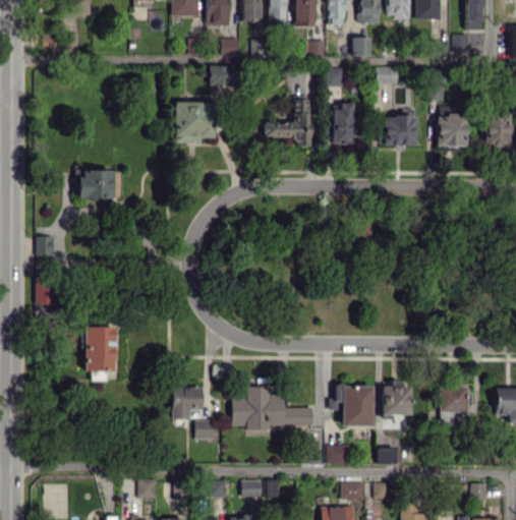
[(152,8),(152,0),(133,0),(133,7),(152,8)]
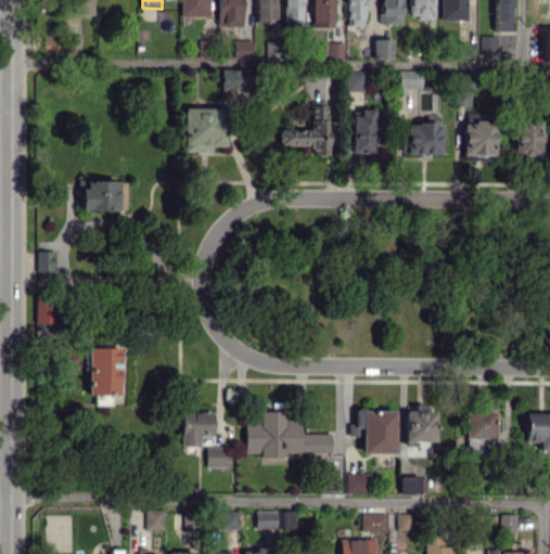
[(183,0),(184,17),(214,16),(213,0),(183,0)]
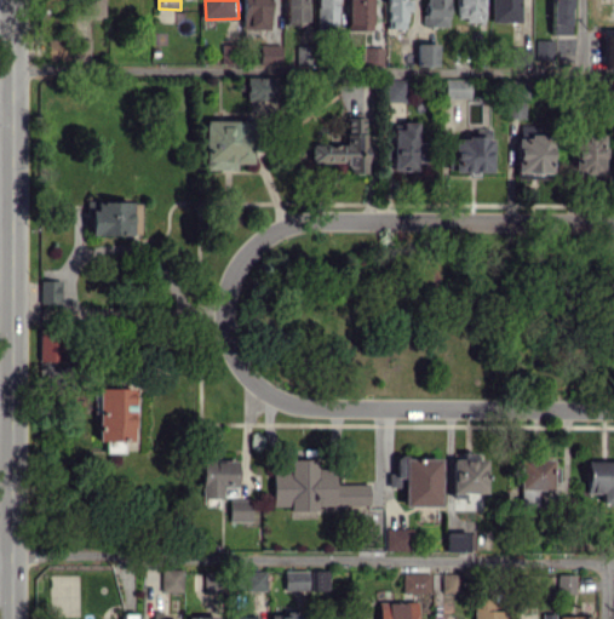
[(275,0),(246,0),(246,26),(274,27),(275,0)]
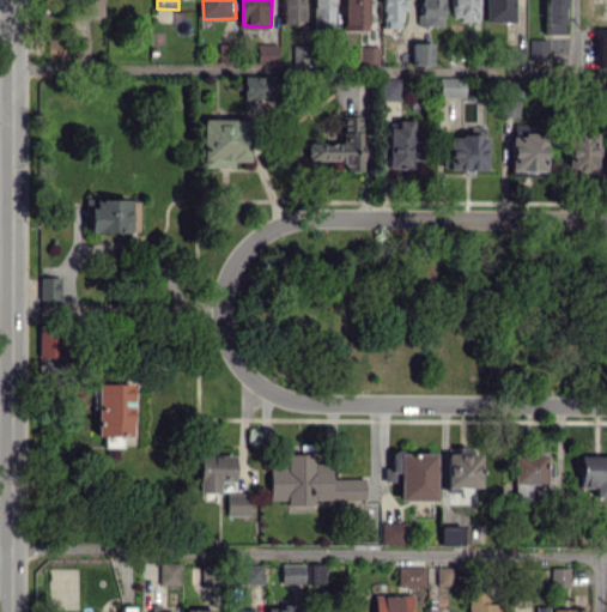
[(286,0),(286,23),(308,23),(308,0),(286,0)]
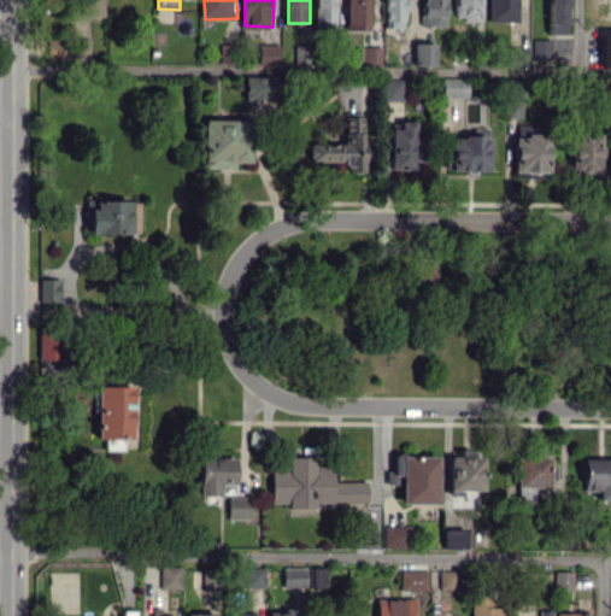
[(374,0),(350,0),(351,30),(375,30),(374,0)]
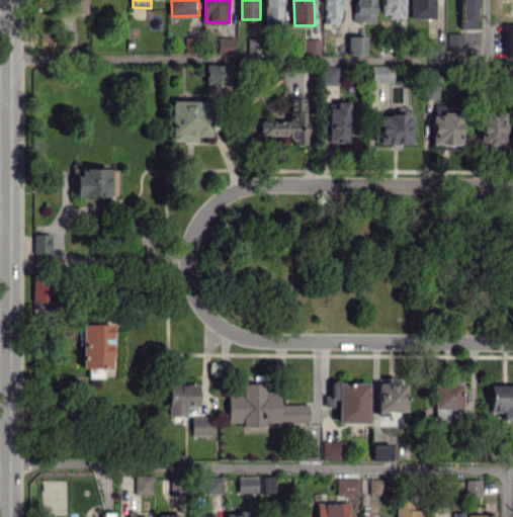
[(326,0),(326,24),(342,24),(343,9),(348,9),(348,0),(326,0)]
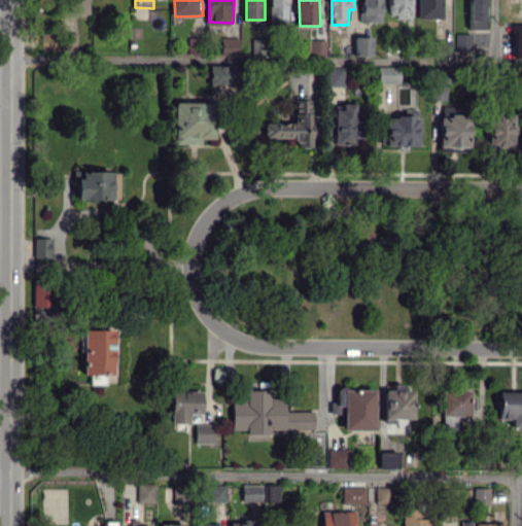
[(384,0),(366,0),(366,23),(384,24),(384,0)]
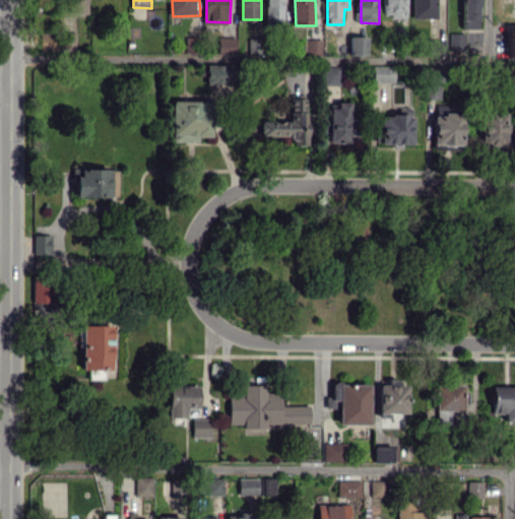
[(384,0),(385,15),(393,15),(393,20),(409,19),(408,0),(384,0)]
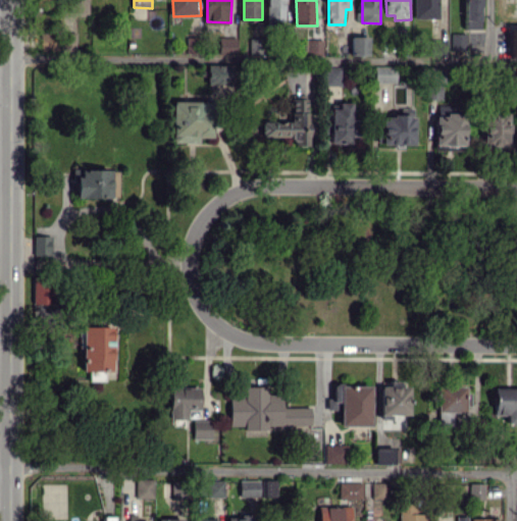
[(417,0),(417,19),(443,19),(443,0),(417,0)]
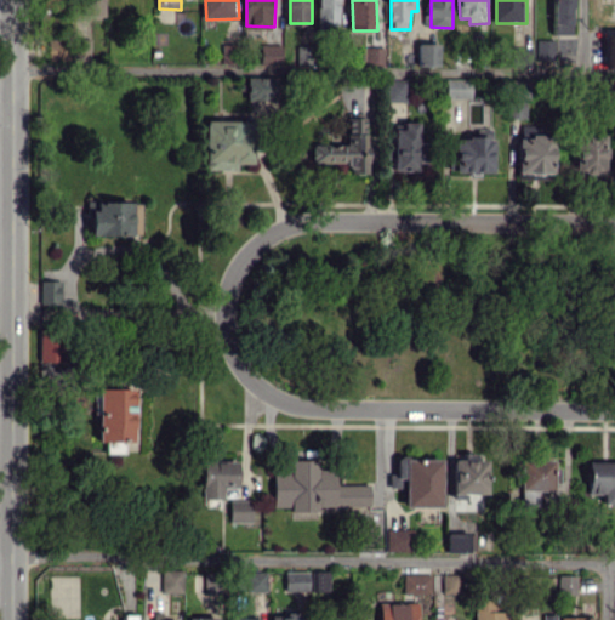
[(576,35),(575,0),(556,0),(557,37),(576,35)]
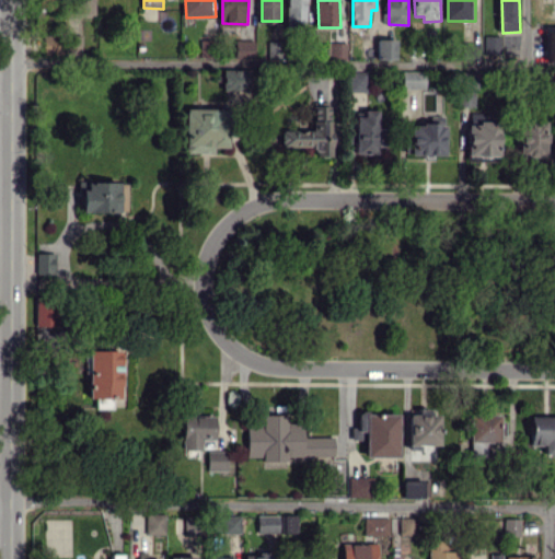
[(46,55),(66,56),(67,36),(47,36),(46,55)]
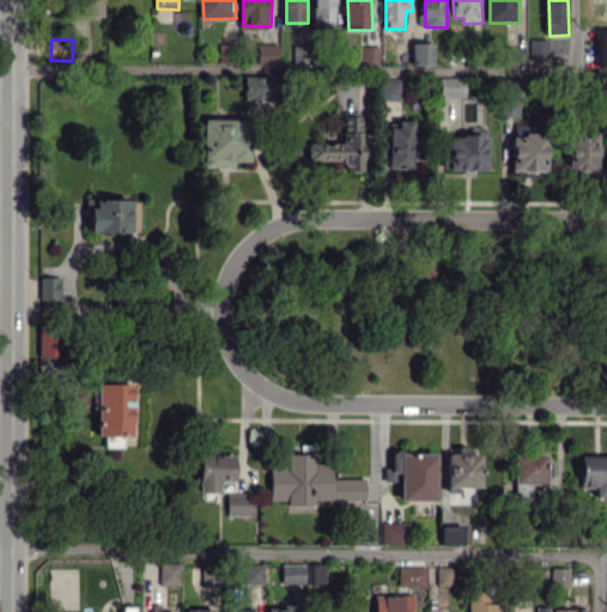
[(552,41),(535,40),(534,60),(552,60),(552,41)]
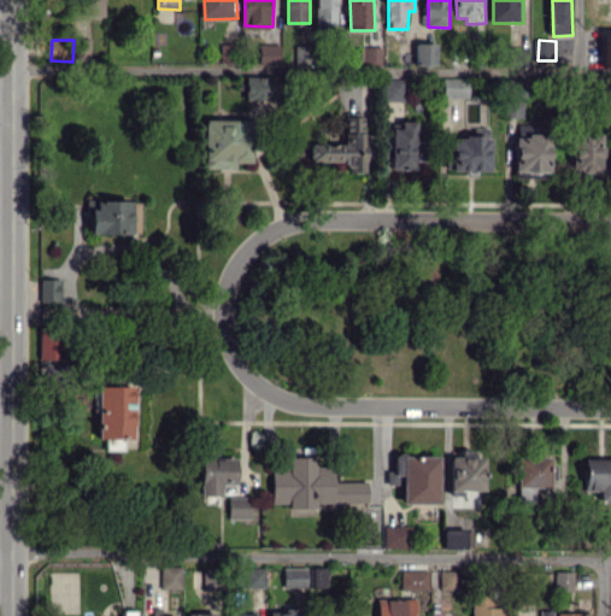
[(440,44),(419,45),(419,66),(440,66),(440,44)]
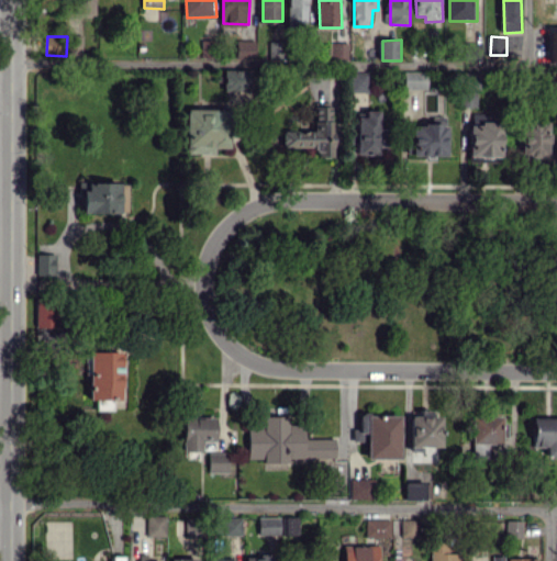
[(215,41),(204,41),(204,58),(215,58),(215,41)]
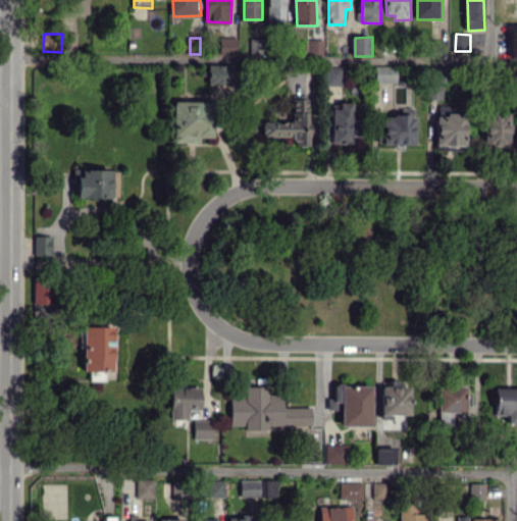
[(240,38),(222,38),(222,55),(240,55),(240,38)]
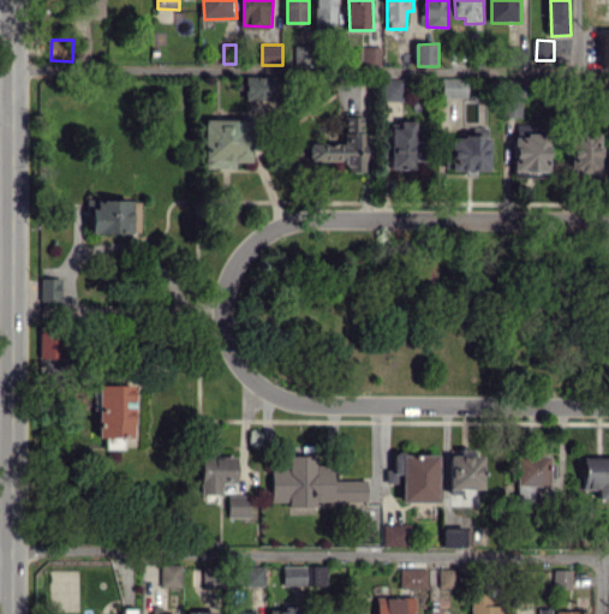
[(364,66),(386,66),(386,47),(364,48),(364,66)]
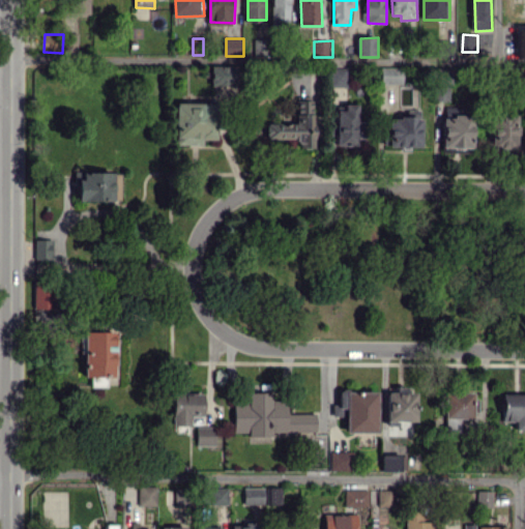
[(458,40),(440,40),(440,60),(458,61),(458,40)]
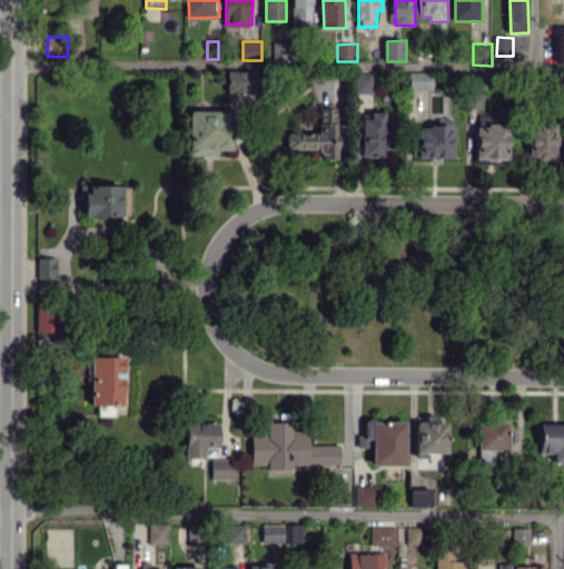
[(258,71),(230,71),(229,92),(258,94),(258,71)]
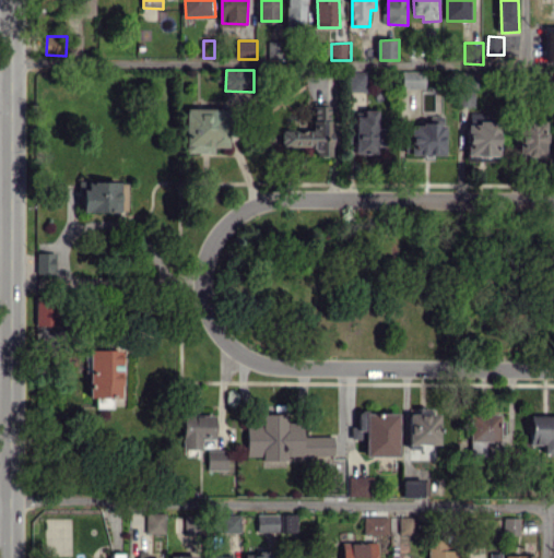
[(353,93),(372,93),(373,72),(354,72),(353,93)]
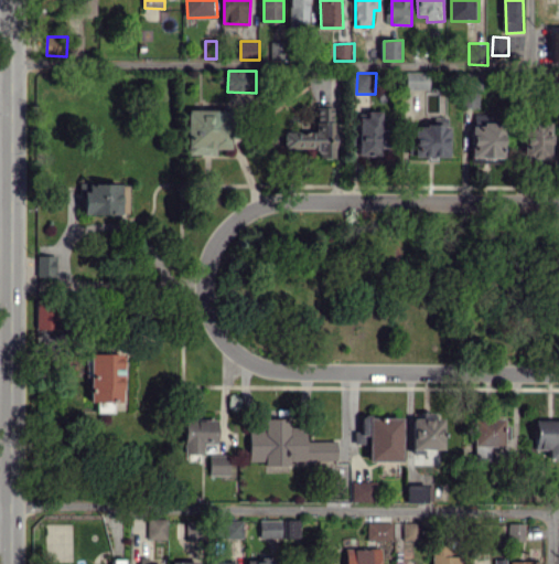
[(432,89),(432,73),(409,73),(409,89),(432,89)]
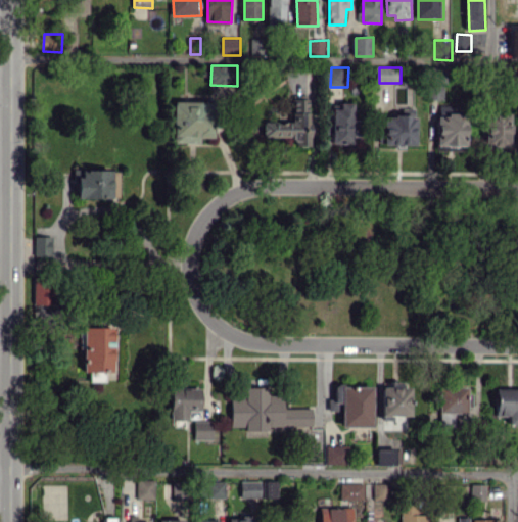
[(313,147),(313,96),(295,96),(295,122),(267,122),(267,138),(295,138),(295,147),(313,147)]
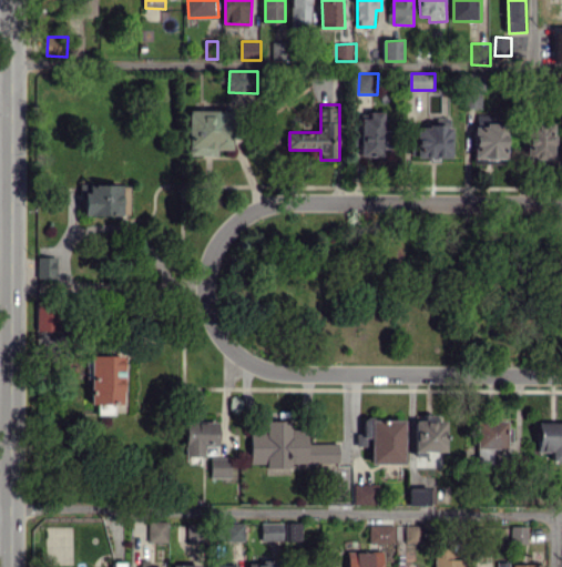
[(233,110),(191,111),(192,157),(222,155),(221,151),(233,151),(233,110)]
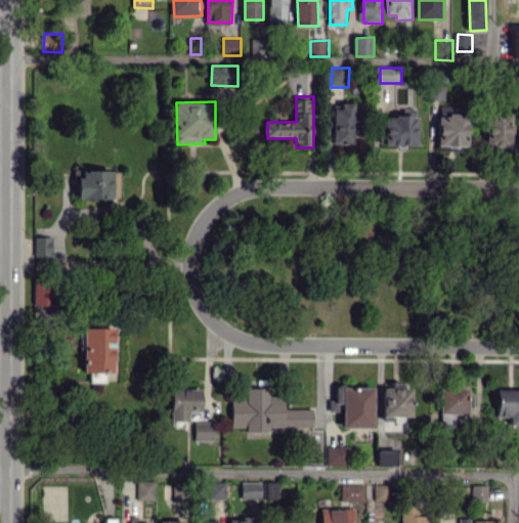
[(336,144),(359,144),(360,121),(355,121),(355,103),(343,103),(343,110),(336,110),(336,144)]
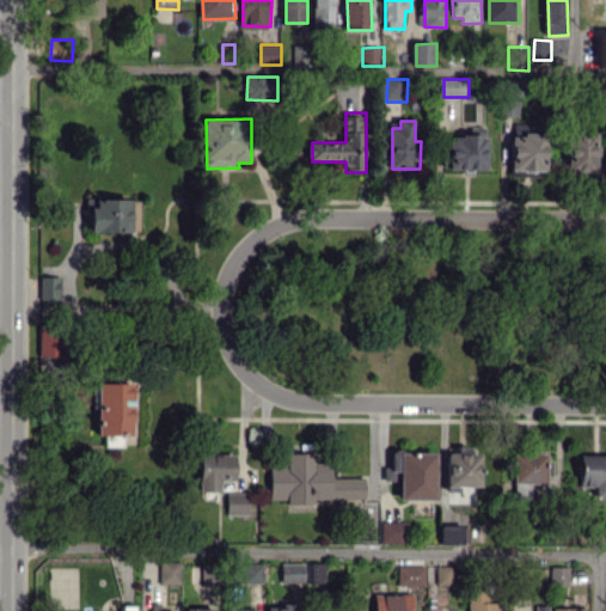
[(536,124),(516,124),(515,177),(525,177),(525,171),(548,172),(549,133),(536,133),(536,124)]
